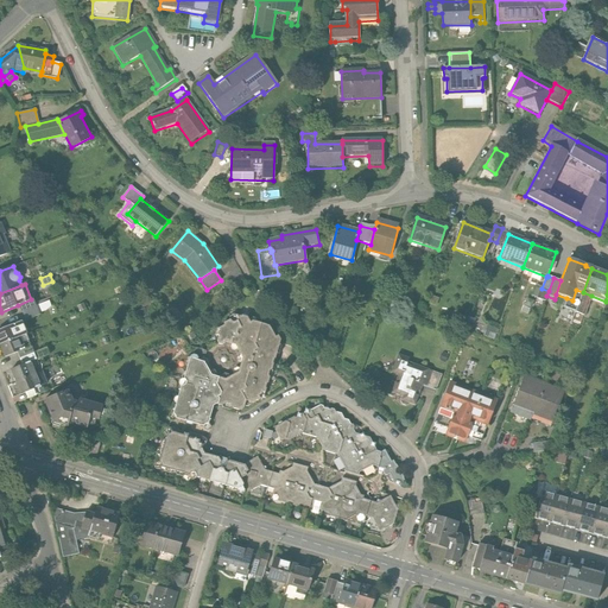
[(536,286),(531,297),(544,303),(546,296),(549,291),(542,289),(536,286)]
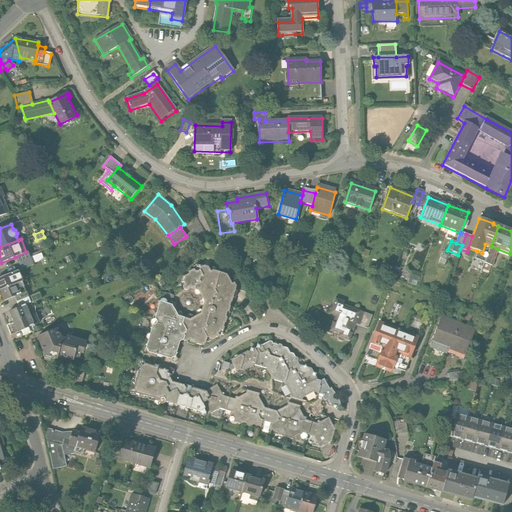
[(477,251),(474,259),(484,263),(491,246),(485,244),(482,253),(477,251)]
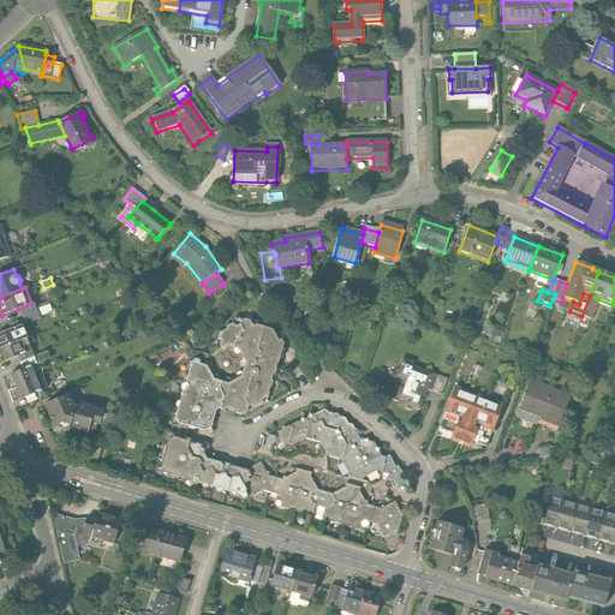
[(590,320),(598,299),(590,296),(581,316),(590,320)]
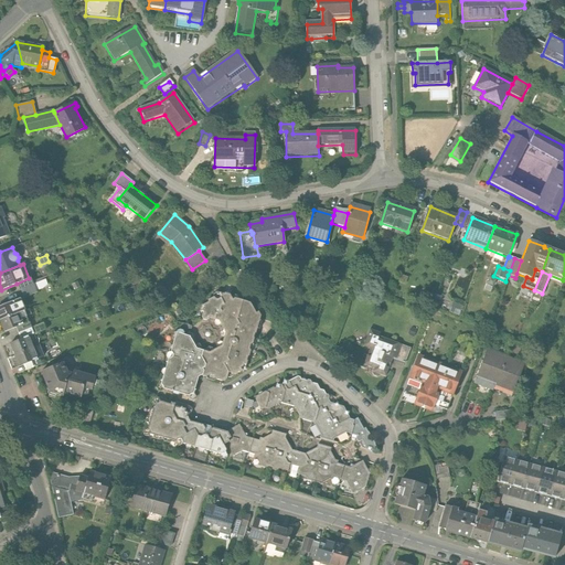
[(29,278),(17,284),(20,290),(21,289),(33,285),(31,277),(29,278)]
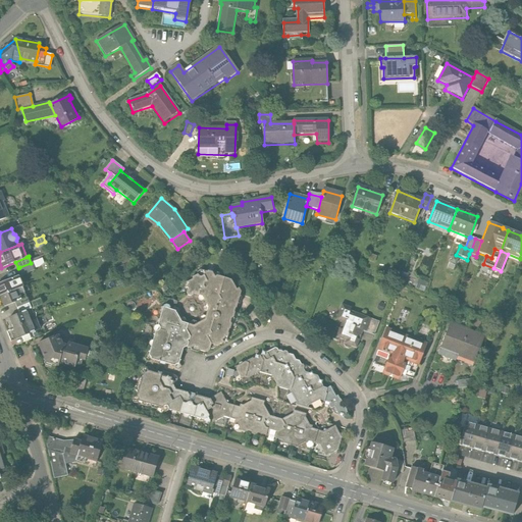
[(41,259),(31,263),(33,269),(39,267),(44,264),(41,259)]
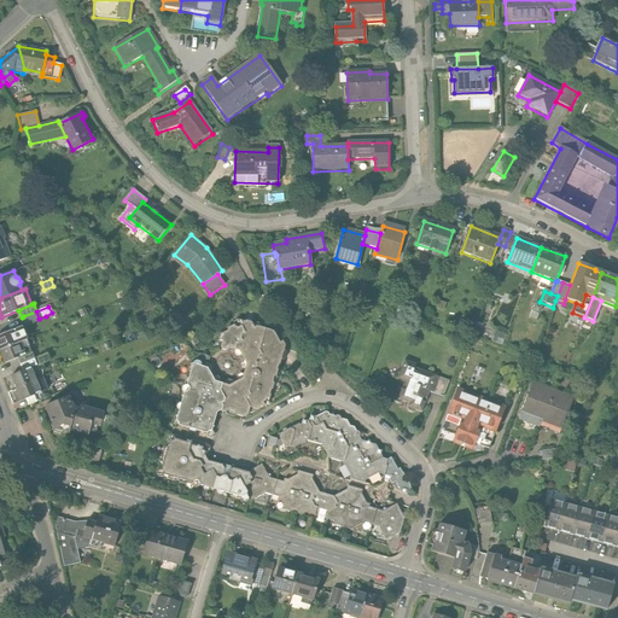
[(36,312),(23,316),(27,326),(40,320),(39,319),(36,312)]
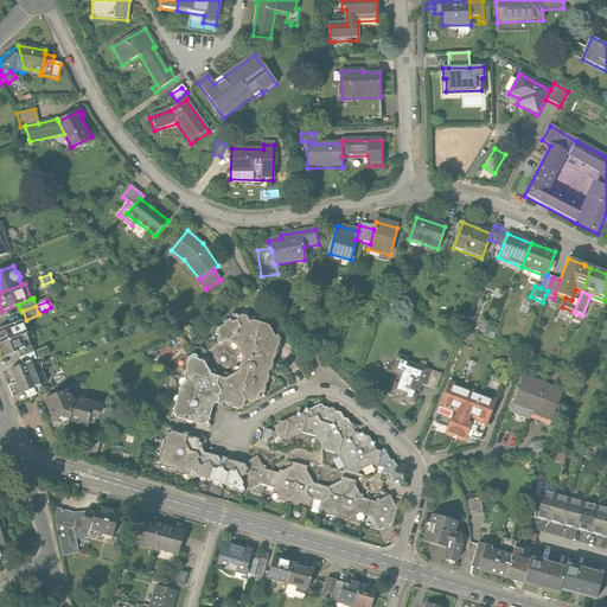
[(224,379),(218,377),(216,383),(221,391),(219,395),(217,396),(218,398),(217,403),(222,404),(225,402),(230,403),(232,408),(240,409),(243,407),(244,406),(246,400),(241,390),(246,388),(244,384),(254,351),(253,350),(256,347),(254,343),(256,342),(261,323),(253,321),(249,323),(247,317),(242,315),(237,318),(236,315),(234,314),(230,315),(229,319),(223,323),(222,326),(217,328),(215,333),(218,337),(217,340),(218,343),(222,344),(224,343),(225,340),(235,344),(243,357),(238,372),(224,379)]
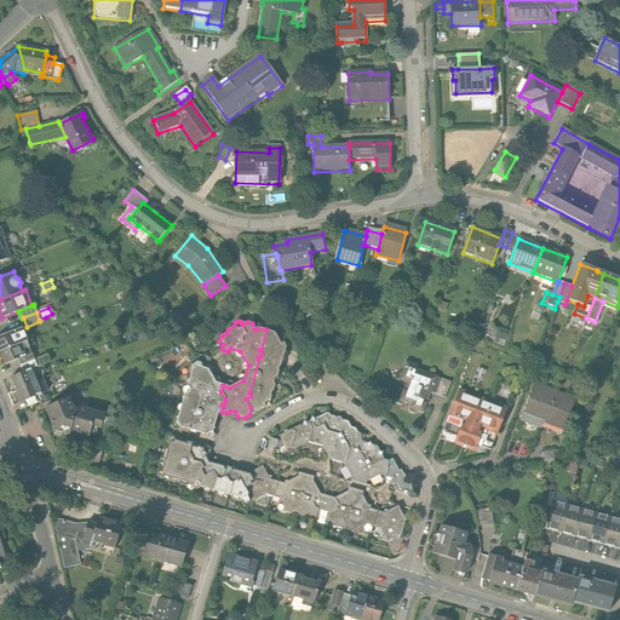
[(21,328),(0,337),(0,351),(0,352),(26,342),(21,328)]
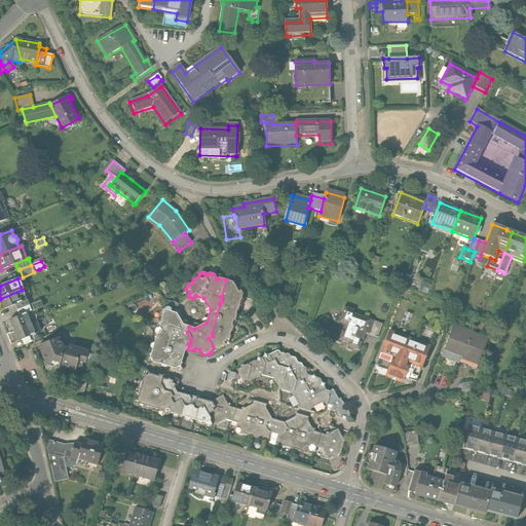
[(232,283),(226,279),(222,296),(220,297),(222,301),(219,303),(220,304),(212,333),(213,336),(209,338),(213,346),(212,351),(214,352),(217,350),(218,348),(220,348),(229,343),(231,338),(229,336),(233,327),(231,326),(233,321),(235,320),(236,315),(235,314),(236,311),(237,310),(242,294),(240,291),(238,292),(232,283)]
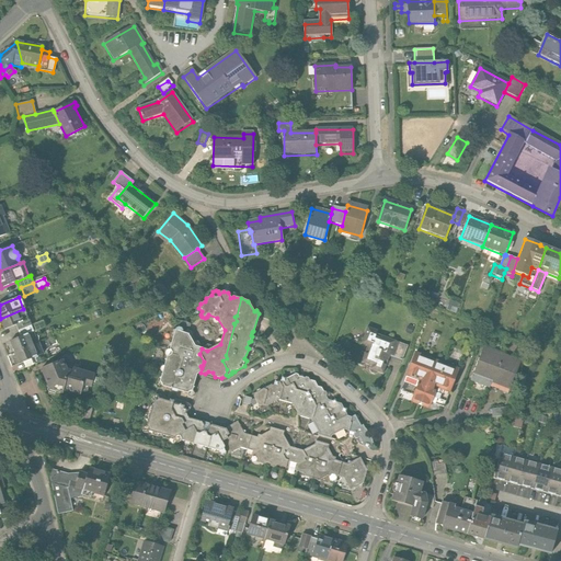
[(29,320),(23,309),(0,319),(4,330),(15,325),(29,320)]
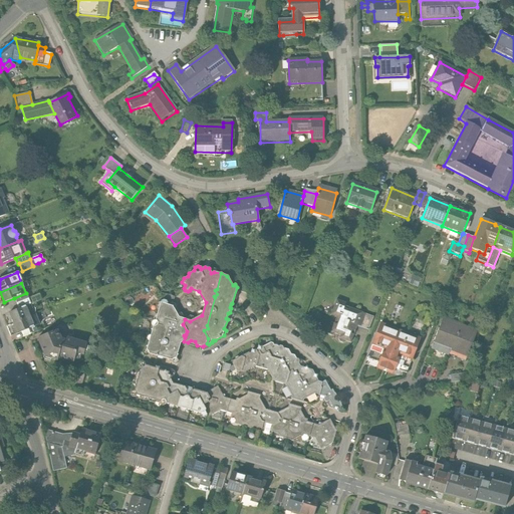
[(26,293),(14,298),(16,303),(28,298),(26,293)]
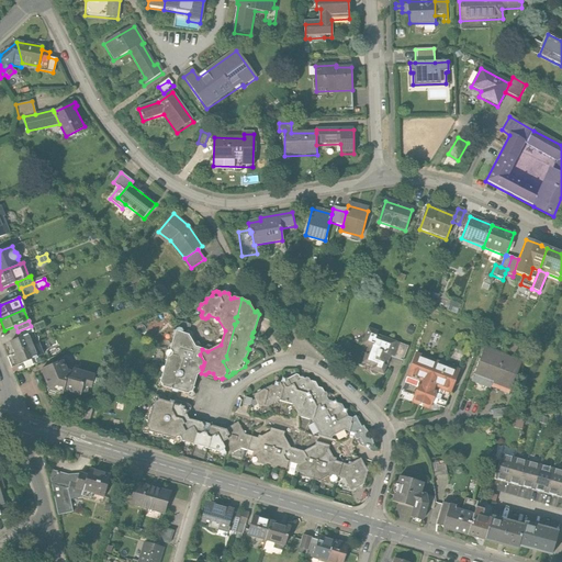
[(43,322),(32,326),(35,332),(45,328),(43,322)]
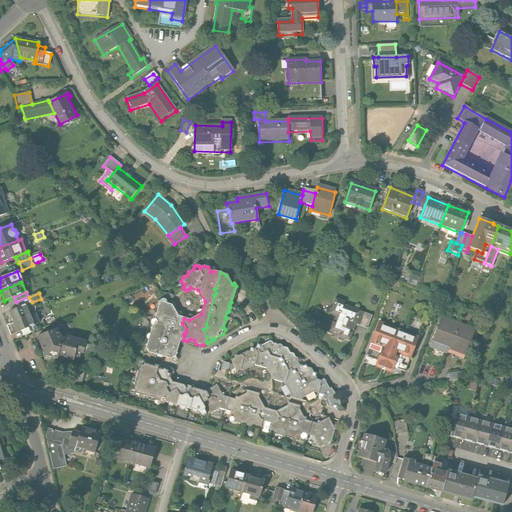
[(344,303),(335,299),(329,315),(336,318),(334,323),(333,323),(329,325),(326,331),(327,334),(330,335),(333,334),(333,333),(339,335),(337,338),(339,341),(341,342),(344,341),(344,340),(349,342),(352,334),(351,333),(352,329),(354,330),(356,325),(367,329),(372,316),(343,306),(344,303)]
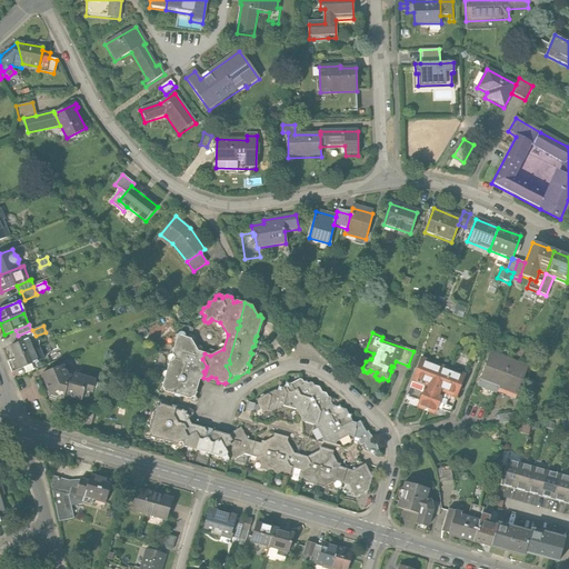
[(205,373),(203,371),(206,370),(207,367),(202,359),(205,353),(197,351),(190,339),(178,335),(171,355),(170,355),(168,356),(167,359),(168,360),(169,361),(161,387),(159,388),(158,391),(159,393),(162,393),(165,393),(165,391),(183,397),(190,398),(190,400),(191,402),(195,403),(197,402),(198,400),(196,397),(195,396),(199,380),(203,378),(205,373)]
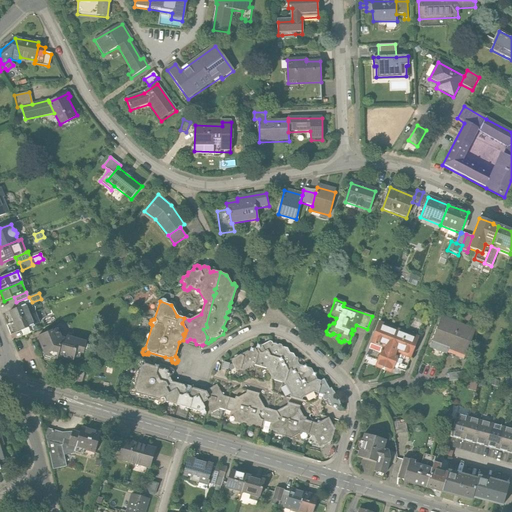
[(9,312),(13,322),(29,315),(27,310),(33,308),(31,303),(9,312)]
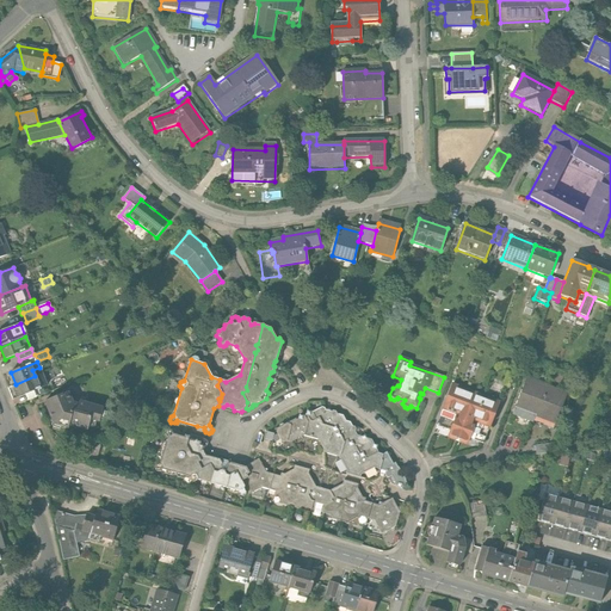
[(37,382),(35,376),(16,384),(20,396),(23,395),(34,390),(47,386),(44,380),(37,382)]
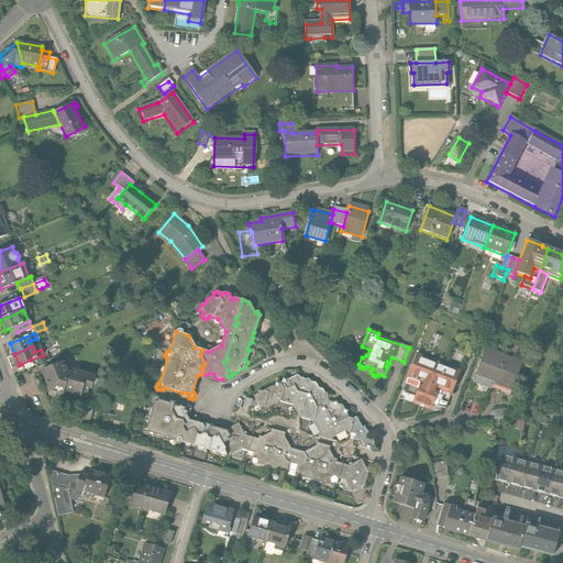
[(503,356),(485,350),(483,354),(473,382),(490,389),(492,388),(510,395),(519,370),(521,365),(503,357),(503,356)]
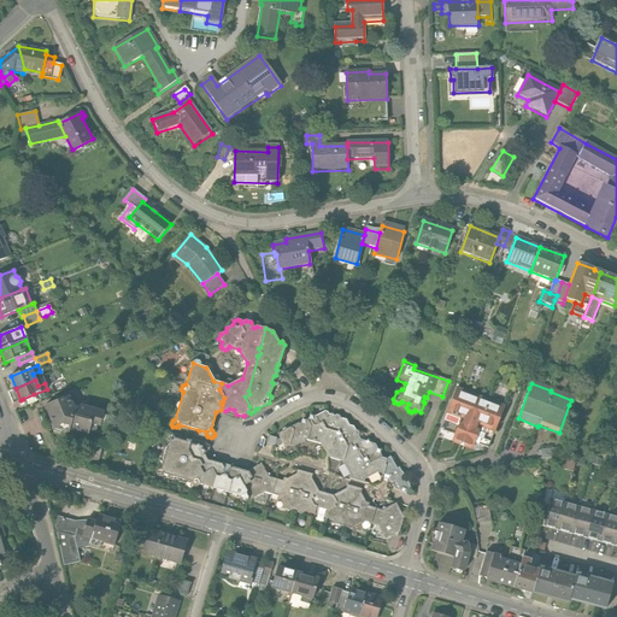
[(504,406),(457,388),(441,430),(454,435),(452,442),(471,450),(475,444),(488,448),(504,406)]
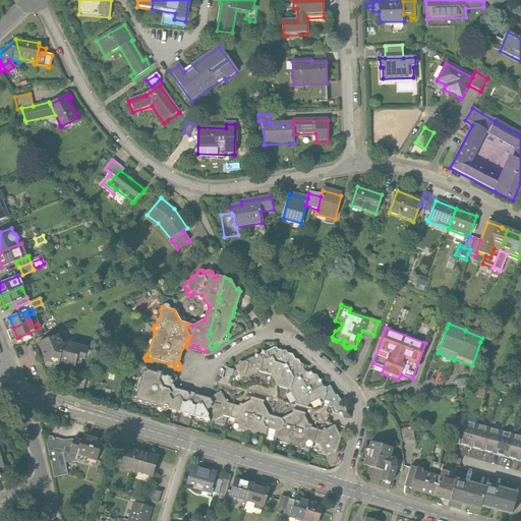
[(31,338),(29,333),(19,337),(20,342),(31,338)]
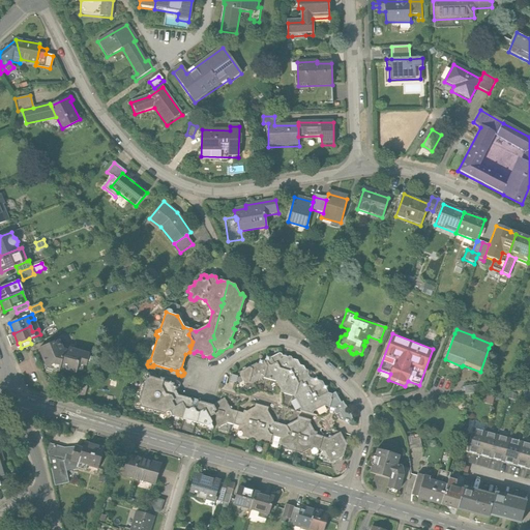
[(59,341),(38,349),(46,367),(49,365),(53,367),(53,370),(59,372),(60,369),(76,374),(78,363),(85,365),(85,364),(86,364),(89,353),(69,348),(68,352),(63,351),(59,341)]
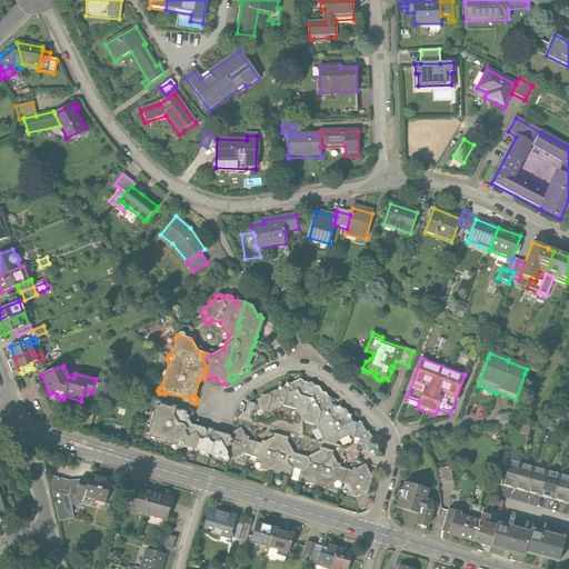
[(258,400),(257,403),(259,406),(258,406),(257,406),(255,407),(255,409),(255,411),(258,411),(259,410),(260,410),(260,409),(261,411),(265,412),(267,411),(271,412),(282,406),(296,410),(302,422),(316,427),(322,439),(322,441),(335,446),(336,442),(349,436),(355,438),(359,440),(358,442),(359,445),(362,446),(365,445),(369,452),(376,455),(378,452),(378,450),(378,448),(371,436),(370,436),(368,431),(366,432),(361,423),(358,422),(356,423),(352,422),(350,419),(351,417),(350,415),(348,415),(346,410),(341,409),(340,407),(338,407),(337,407),(332,406),(330,402),(331,400),(330,398),(328,398),(326,393),(322,392),(319,387),(313,386),(312,383),(310,383),(308,383),(303,382),(301,380),(300,380),(290,385),(288,383),(286,385),(285,387),(282,388),(280,387),(278,389),(278,390),(276,391),(275,390),(265,396),(262,396),(260,397),(260,399),(258,400)]
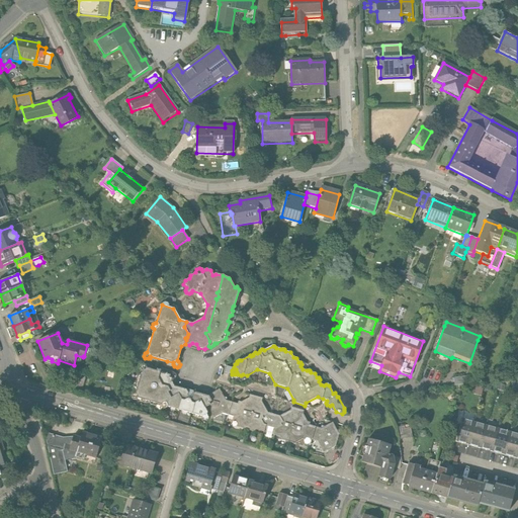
[(206,416),(206,412),(204,409),(211,405),(207,397),(195,393),(193,395),(192,392),(189,391),(186,393),(185,391),(173,386),(173,384),(170,383),(171,379),(170,378),(169,376),(170,375),(166,373),(166,374),(163,373),(150,369),(146,367),(146,369),(143,370),(142,370),(135,395),(136,395),(137,397),(137,398),(161,405),(161,404),(163,403),(165,403),(166,405),(166,407),(202,417),(203,416),(204,415),(206,416)]
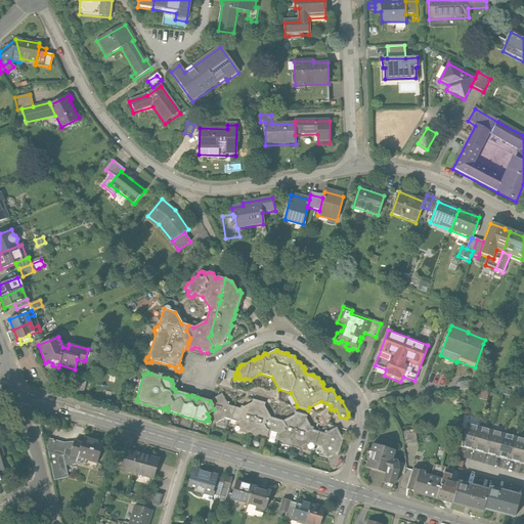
[(75,389),(74,393),(82,396),(86,383),(78,381),(75,390),(75,389)]
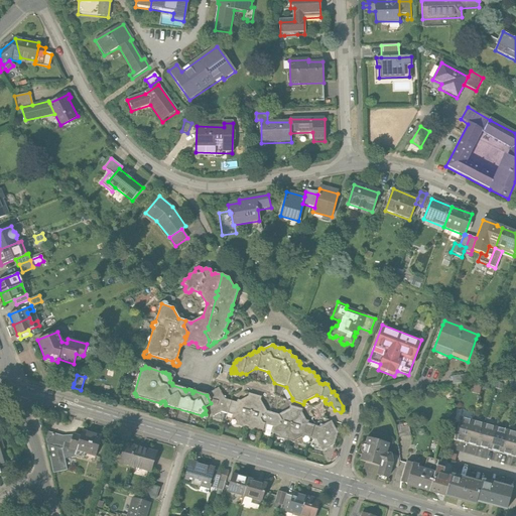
[(469,375),(452,377),(453,384),(466,383),(469,375)]
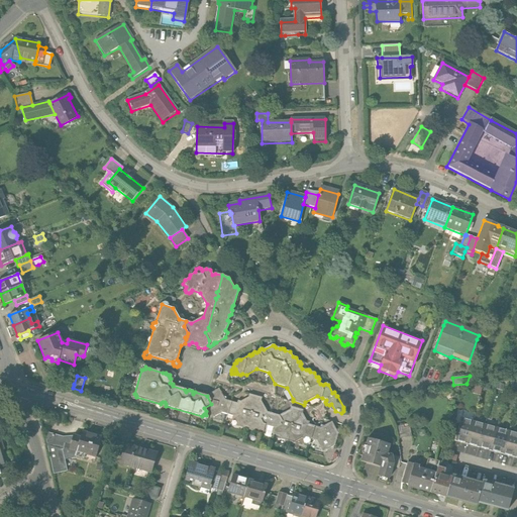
[(328,427),(327,425),(323,426),(321,426),(320,428),(308,425),(309,422),(306,421),(302,414),(303,411),(291,407),(290,410),(279,416),(267,412),(261,402),(262,398),(248,395),(248,398),(240,402),(237,401),(236,404),(225,400),(226,398),(222,397),(220,393),(221,392),(214,391),(207,396),(211,404),(204,408),(206,411),(206,415),(208,417),(210,416),(214,417),(218,415),(220,415),(221,413),(225,414),(226,414),(233,416),(232,418),(235,419),(239,427),(251,431),(254,429),(263,431),(265,425),(273,428),(271,434),(279,436),(281,439),(293,443),(301,438),(303,439),(304,437),(316,440),(315,443),(318,444),(319,448),(323,449),(326,450),(330,448),(333,448),(334,446),(338,434),(338,433),(338,431),(335,430),(334,427),(332,428),(328,427)]
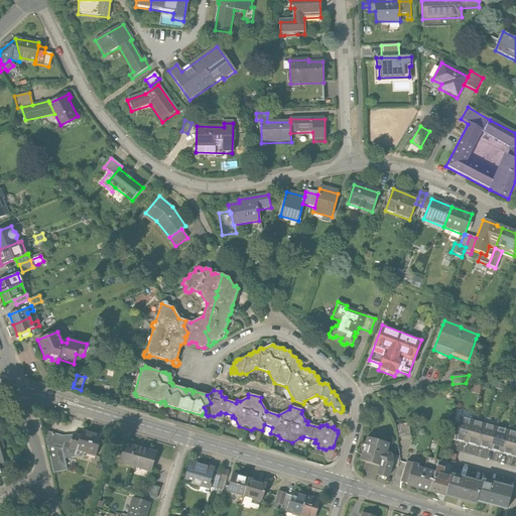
[(472,421),(461,418),(455,439),(466,442),(472,421)]
